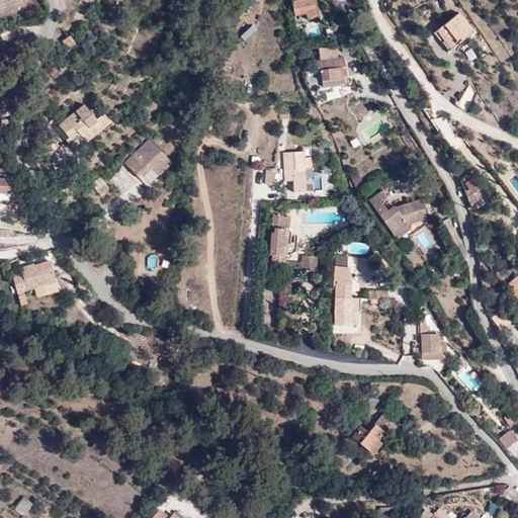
[(0,0),(0,9),(1,14),(21,11),(19,1),(25,0),(0,0)]
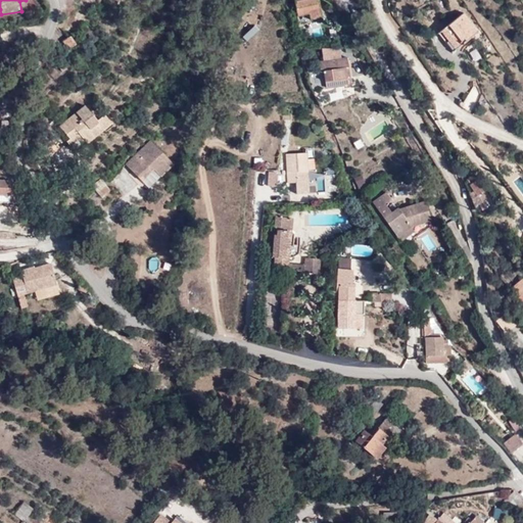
[(323,0),(310,0),(303,1),(300,3),(303,22),(315,20),(316,28),(327,26),(323,0)]
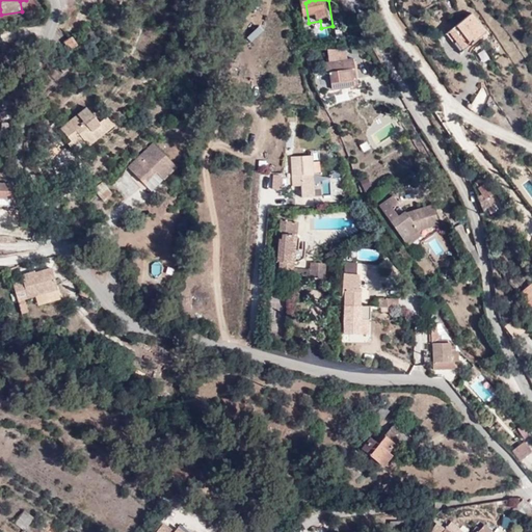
[(350,23),(344,27),(353,43),(360,38),(350,23)]
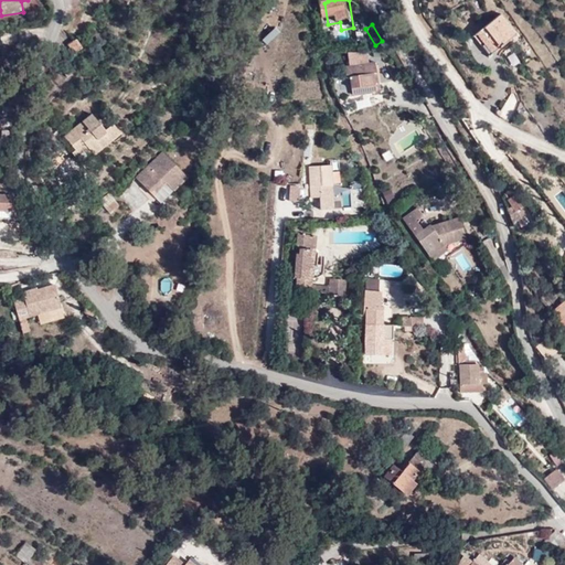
[(507,25),(481,46),(497,65),(523,43),(507,25)]
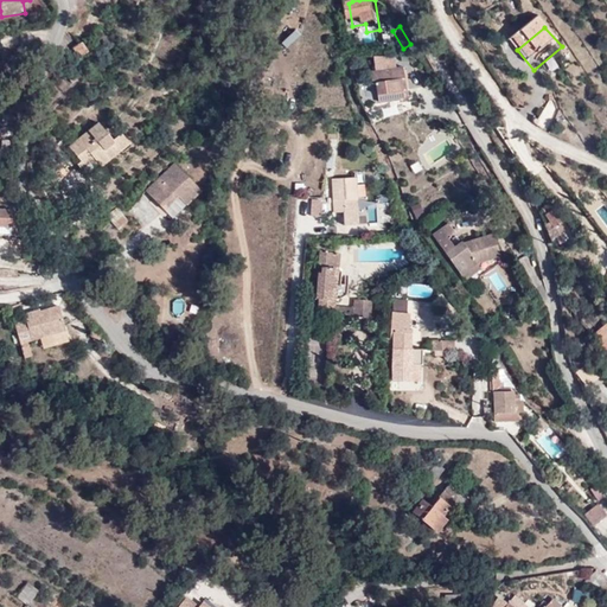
[(280,42),(285,48),(299,34),(293,30),(280,42)]
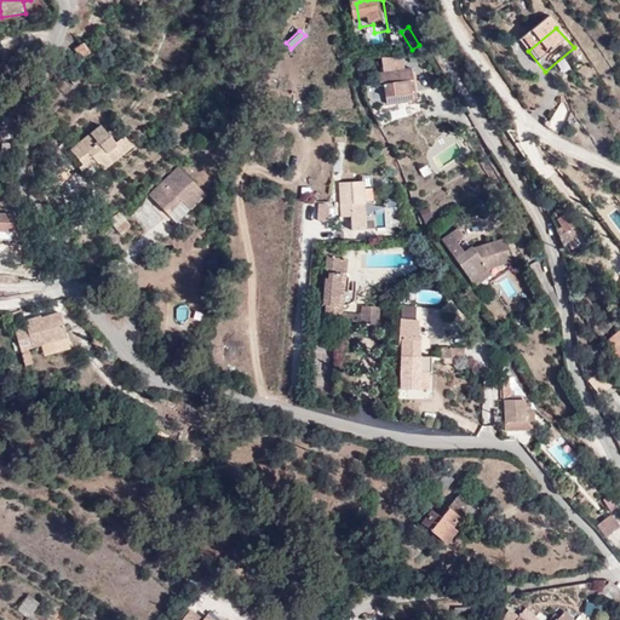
[(82,41),(73,46),(78,56),(87,51),(82,41)]
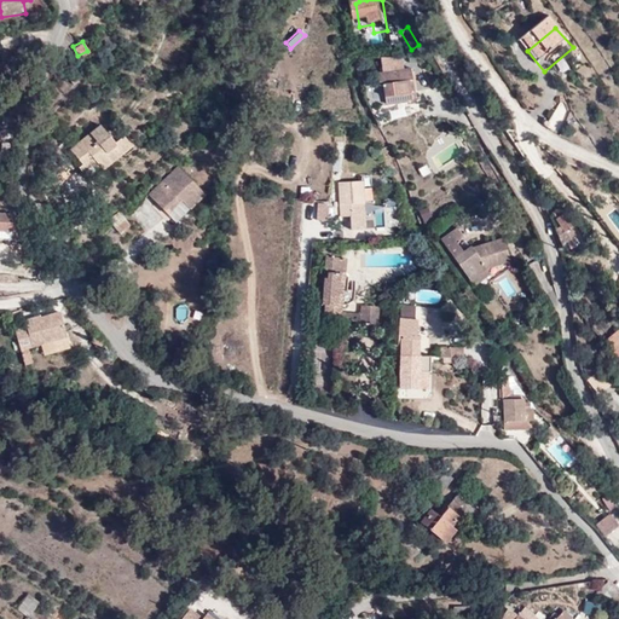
[(75,62),(67,68),(73,77),(80,71),(75,62)]
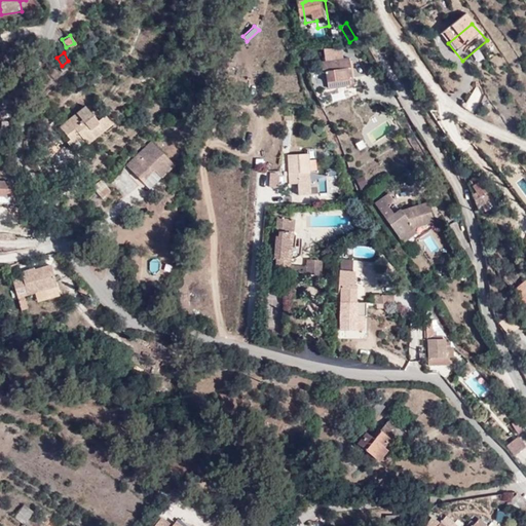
[(340,97),(364,92),(363,85),(360,86),(358,75),(360,75),(359,66),(352,68),(350,58),(332,59),(335,71),(331,72),(333,82),(337,82),(340,97)]
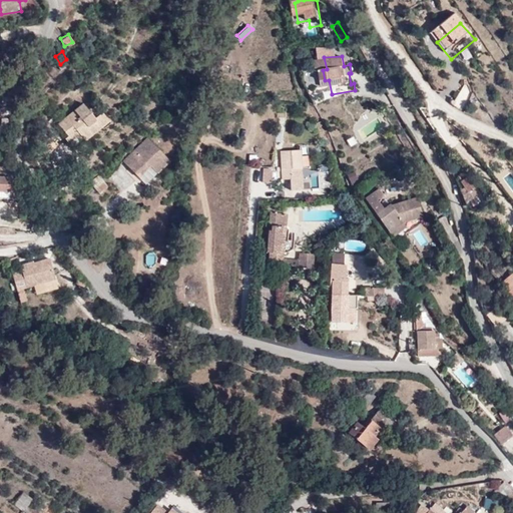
[(56,75),(49,81),(55,89),(63,84),(56,75)]
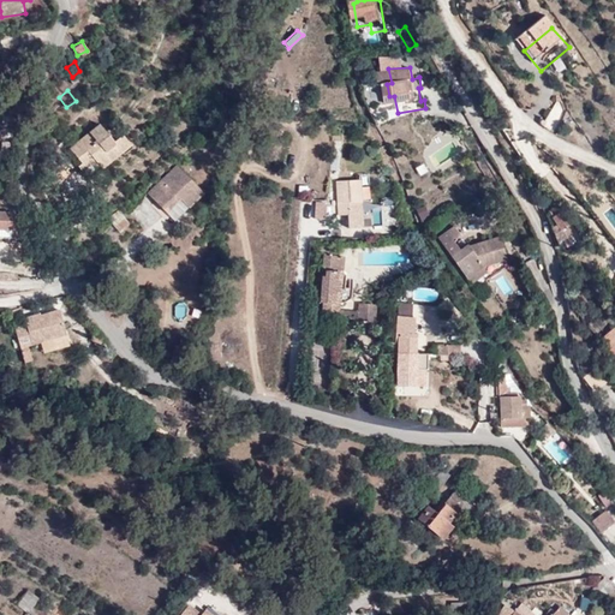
[(544,125),(554,130),(566,111),(556,105),(544,125)]
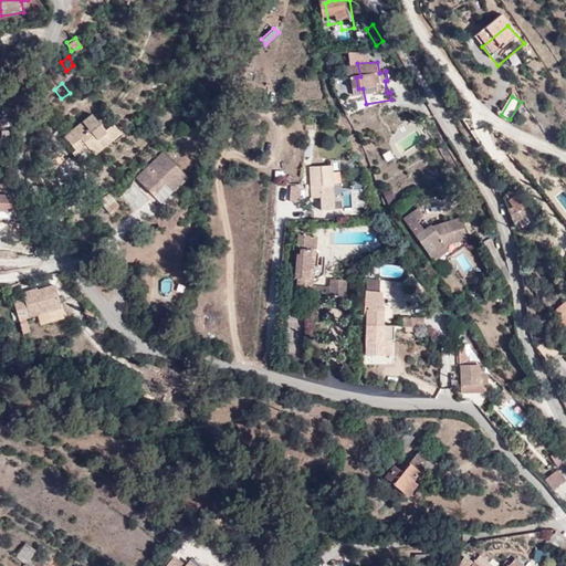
[(247,101),(237,97),(231,114),(241,117),(247,101)]
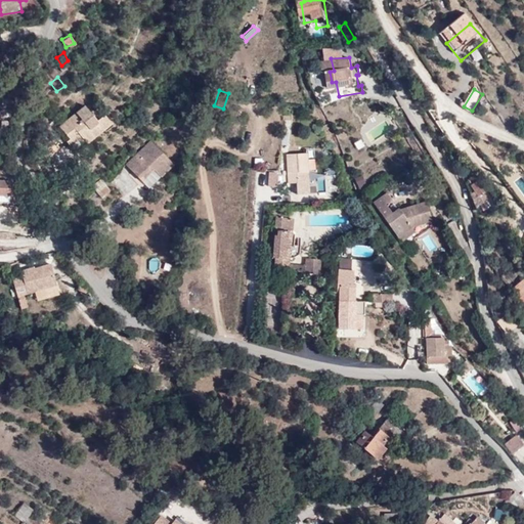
[(233,144),(239,129),(226,125),(221,139),(233,144)]
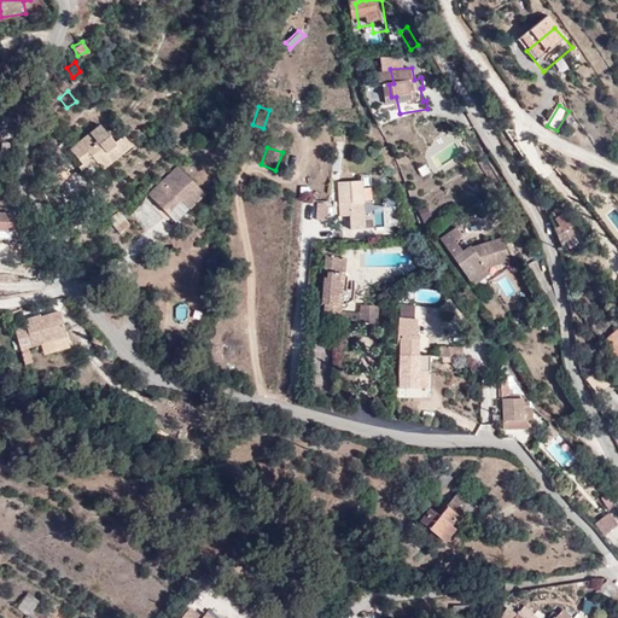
[(86,182),(89,186),(95,194),(124,172),(115,162),(108,167),(94,151),(64,175),(76,190),(86,182)]
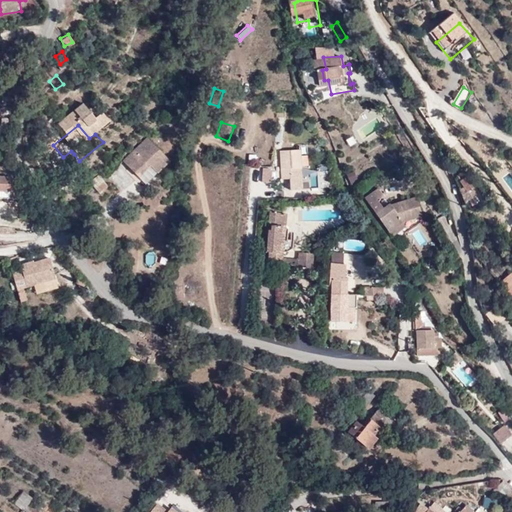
[(347,146),(355,143),(352,135),(345,138),(347,146)]
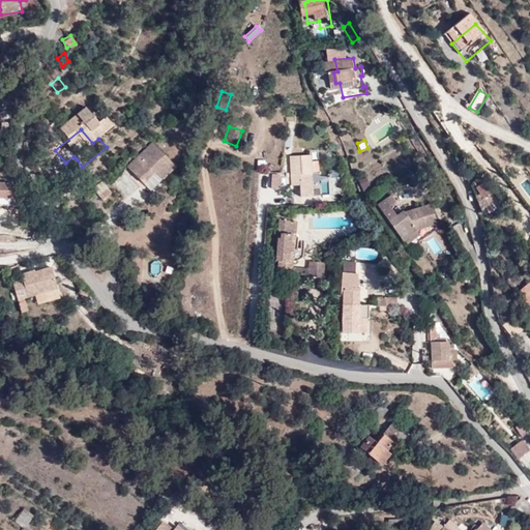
[(231,159),(236,146),(224,141),(218,155),(231,159)]
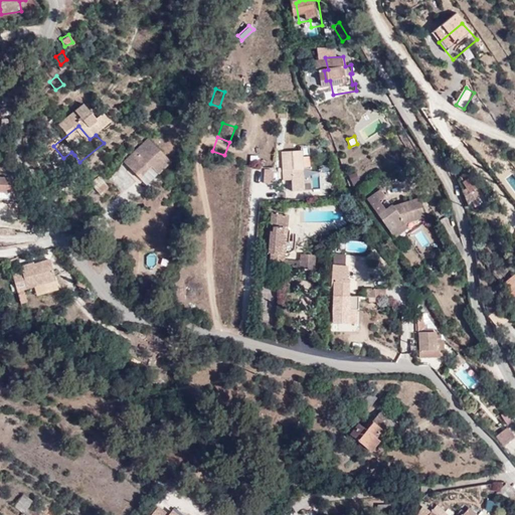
[(63,164),(74,155),(71,152),(63,158),(59,161),(63,164)]
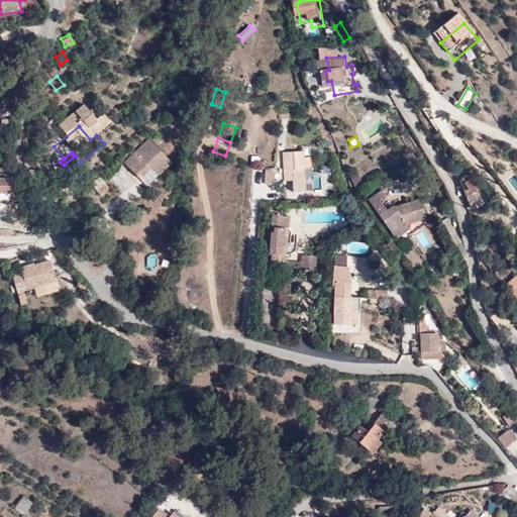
[(142,158),(117,180),(131,197),(144,187),(149,194),(164,183),(142,158)]
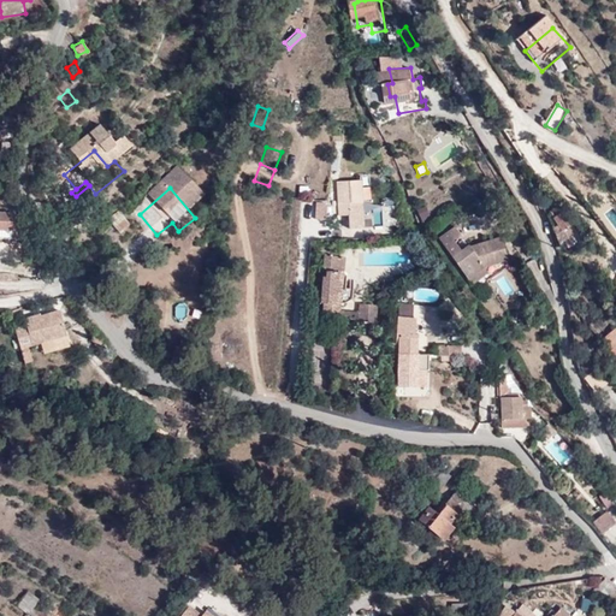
[(314,201),(313,218),(324,219),(324,202),(314,201)]
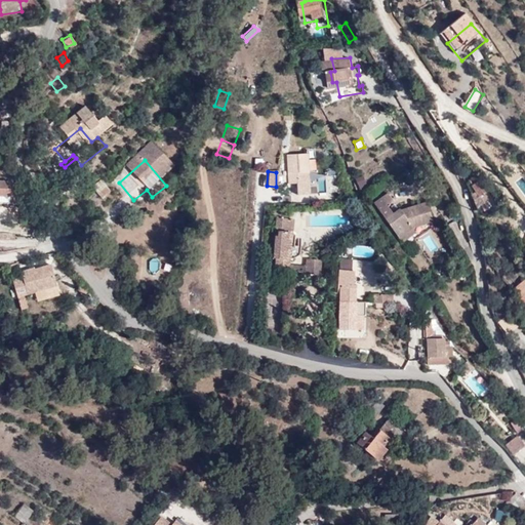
[(93,187),(102,197),(110,190),(102,180),(93,187)]
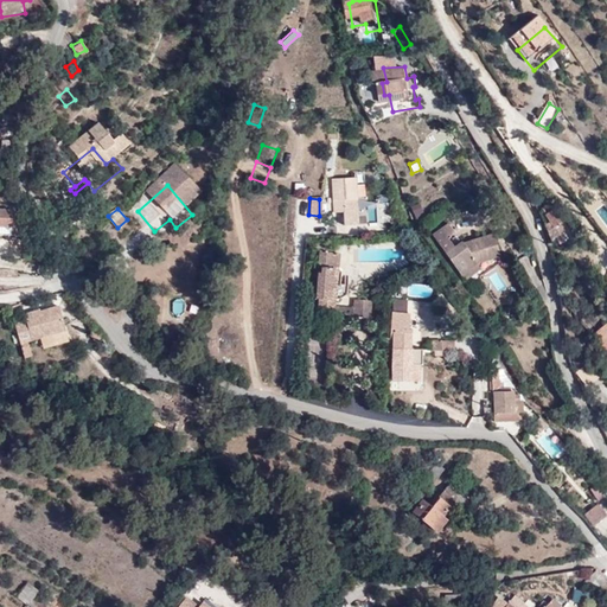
[(358,211),(336,212),(337,243),(351,243),(351,230),(359,230),(358,211)]
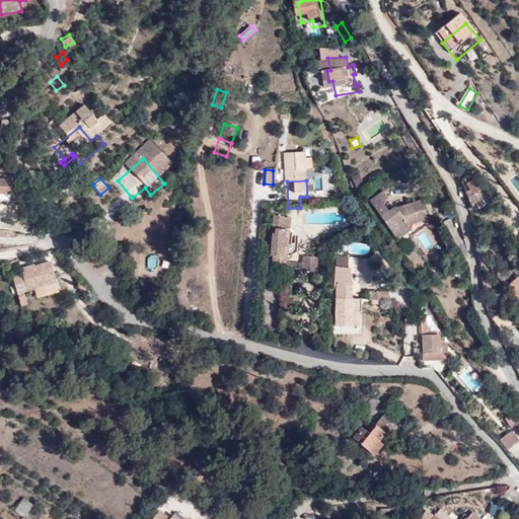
[(102,207),(95,196),(87,203),(94,212),(102,207)]
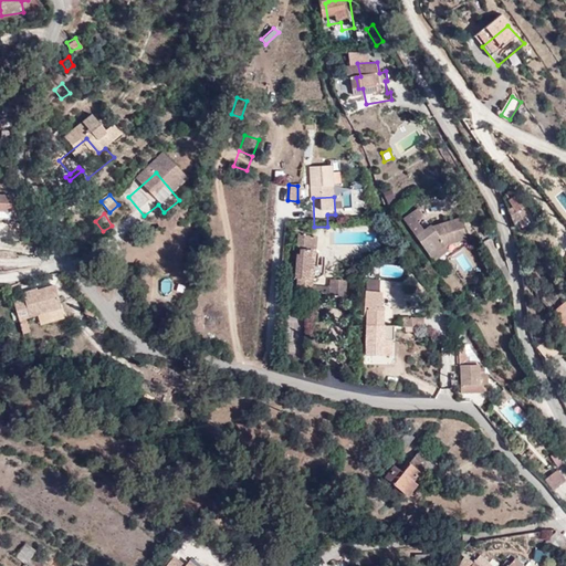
[(509,233),(512,253),(513,252),(528,242),(515,216),(505,219),(509,233)]
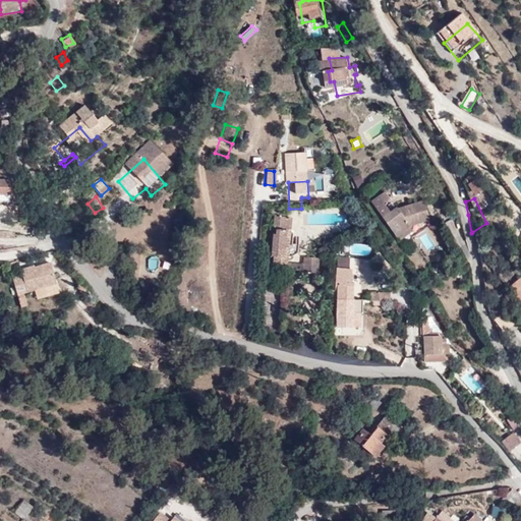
[(372,212),(378,219),(386,215),(393,211),(388,203),(372,212)]
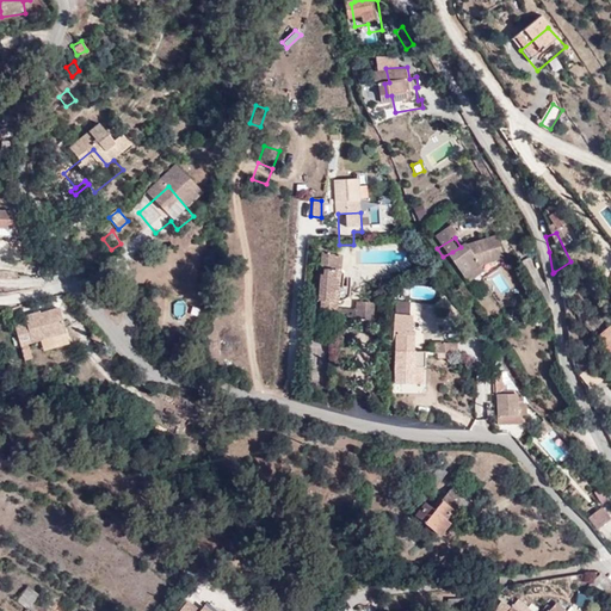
[(452,252),(443,257),(463,289),(479,278),(504,272),(499,248),(457,259),(452,252)]
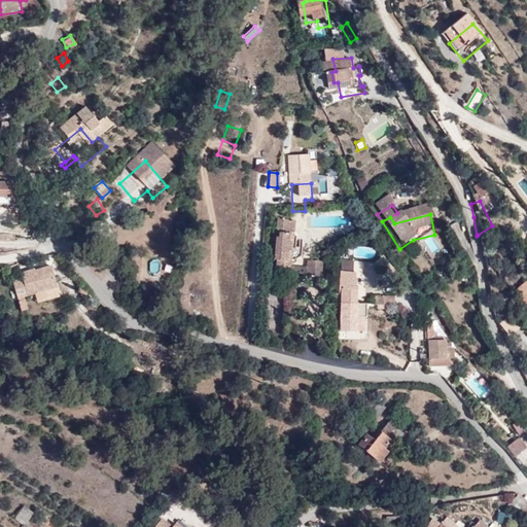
[(273,239),(272,251),(288,253),(289,240),(273,239)]
